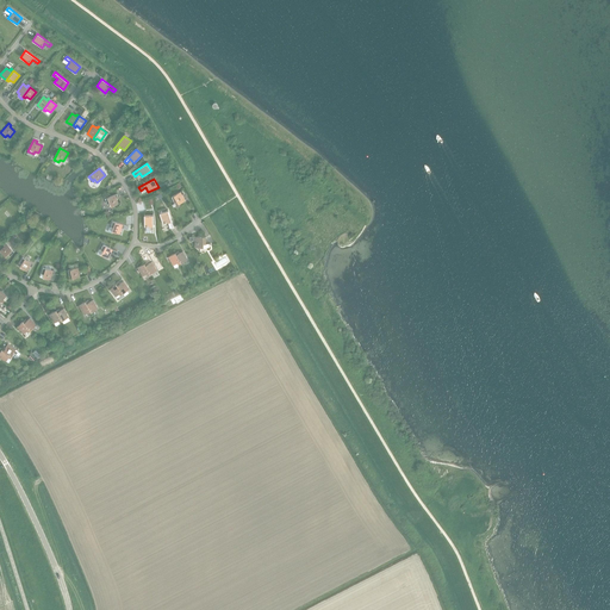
[(176,201),(179,204),(185,200),(182,194),(184,193),(182,191),(172,197),(174,203),(176,201)]
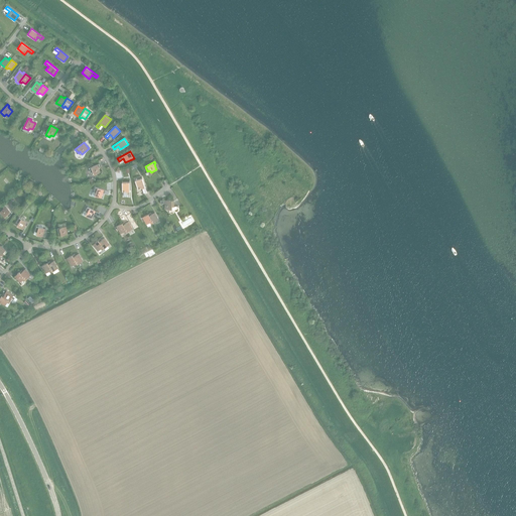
[(94,174),(100,172),(98,167),(100,166),(99,164),(89,168),(91,172),(93,171),(94,174)]
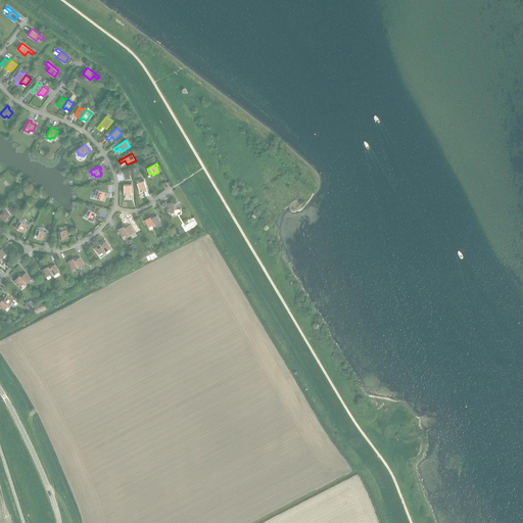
[(145,195),(148,195),(144,181),(137,183),(140,192),(144,191),(145,195)]
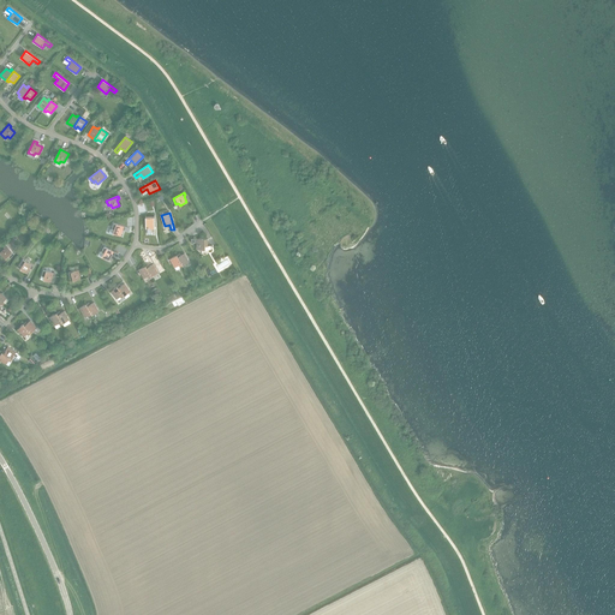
[(112,228),(109,233),(113,234),(113,233),(120,236),(123,230),(127,231),(129,232),(130,228),(127,227),(113,224),(112,228)]
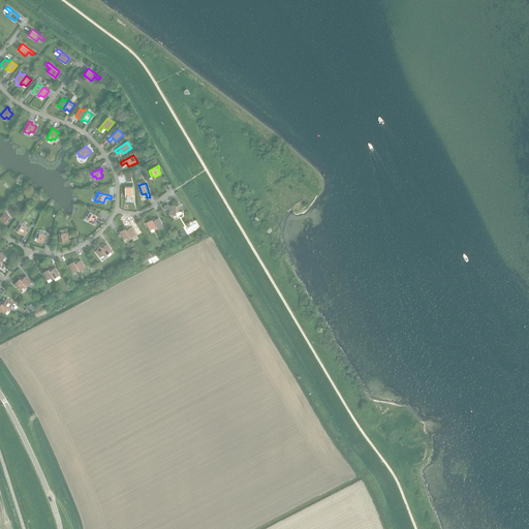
[(181,211),(179,212),(179,206),(164,206),(164,209),(168,209),(169,215),(182,215),(181,211)]
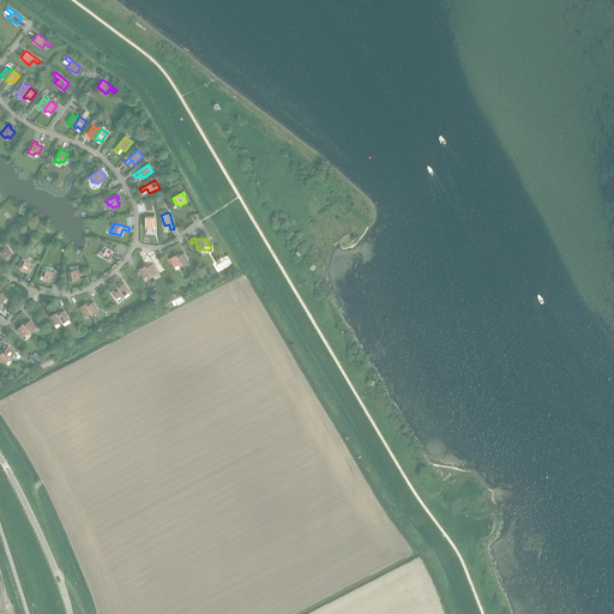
[(7,256),(10,258),(14,253),(6,244),(4,246),(5,248),(0,252),(5,258),(7,256)]
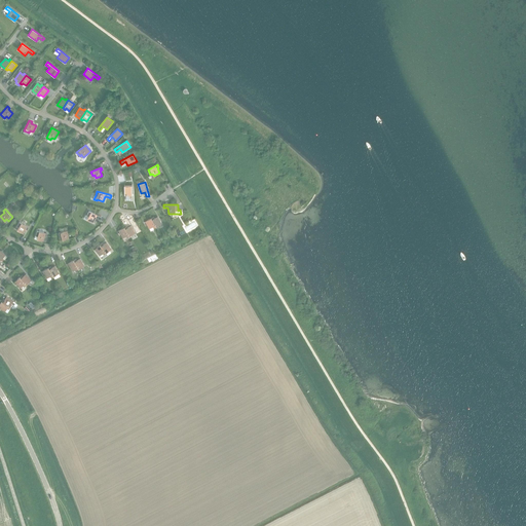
[(96,218),(100,220),(102,218),(99,216),(89,211),(86,216),(88,217),(87,219),(94,223),(96,218)]
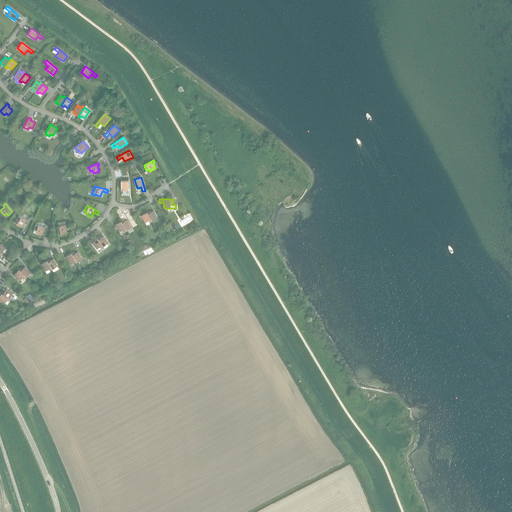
[(147,212),(152,221),(157,218),(153,211),(150,213),(149,211),(147,212)]
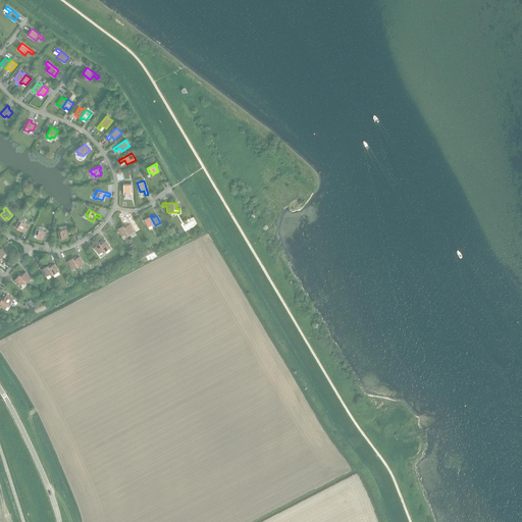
[(152,226),(155,225),(150,216),(144,220),(148,227),(152,225),(152,226)]
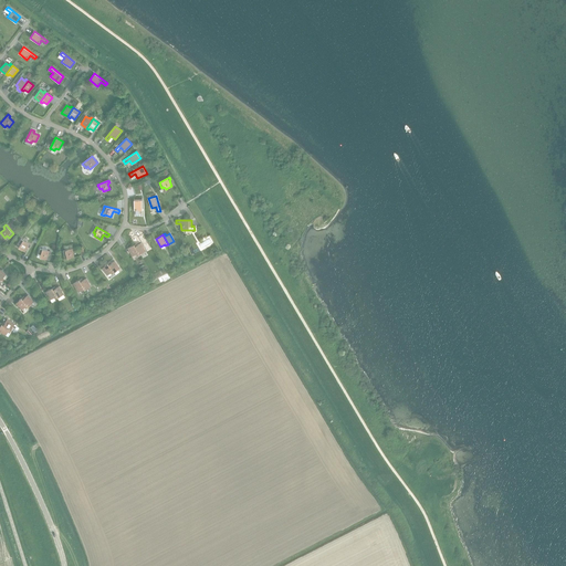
[(28,247),(29,248),(31,245),(21,239),(18,243),(20,244),(18,248),(24,251),(28,247)]
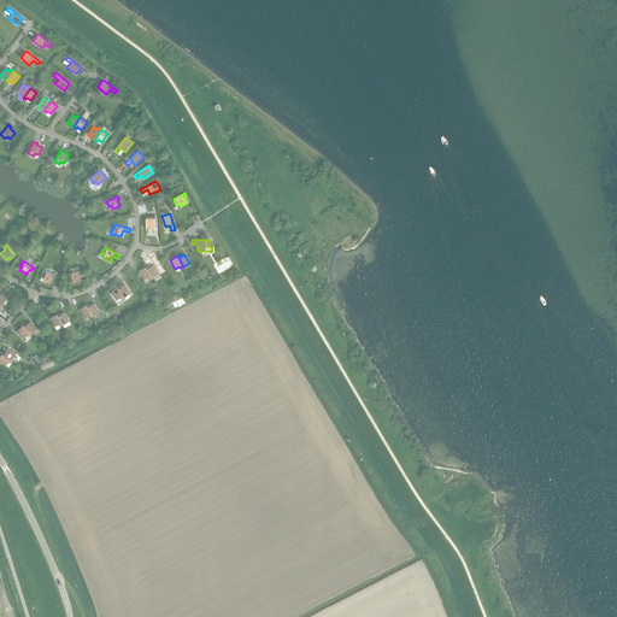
[(146,266),(152,277),(158,274),(153,265),(150,268),(148,265),(146,266)]
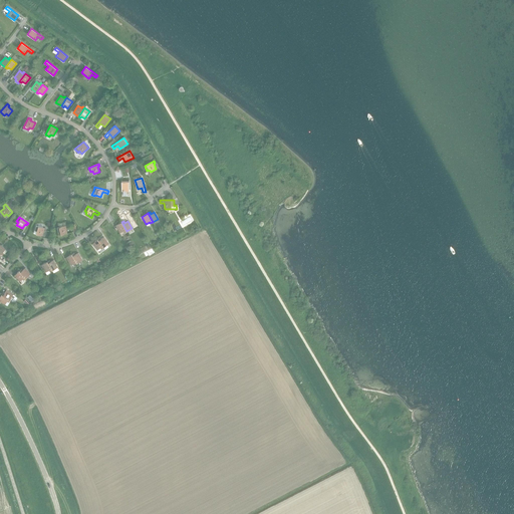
[(124,232),(126,231),(121,222),(115,226),(119,233),(123,231),(124,232)]
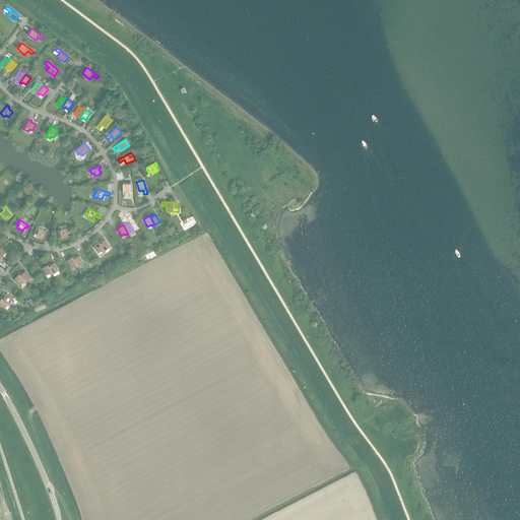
[(62,238),(68,236),(67,231),(69,231),(68,228),(58,230),(59,235),(61,235),(62,238)]
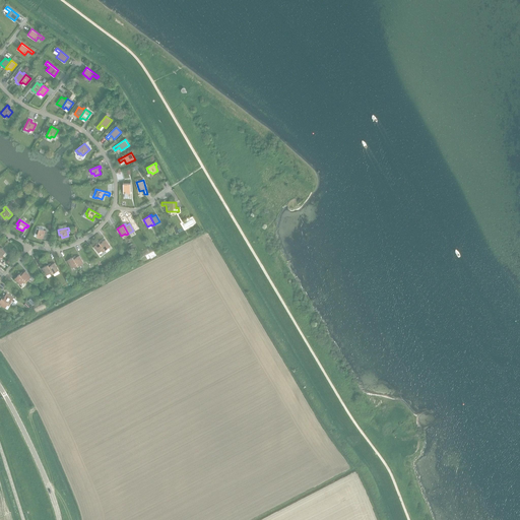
[(45,234),(46,234),(47,232),(37,229),(35,234),(38,234),(37,237),(43,239),(45,234)]
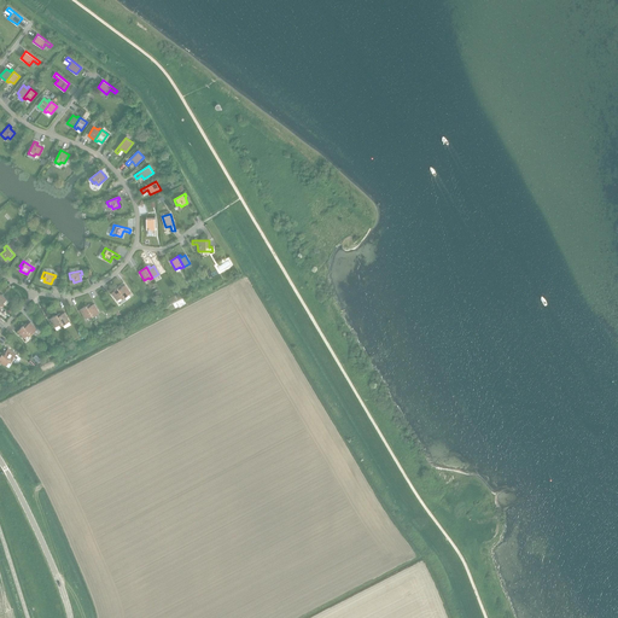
[(117,287),(124,297),(130,292),(124,285),(121,287),(120,286),(117,287)]
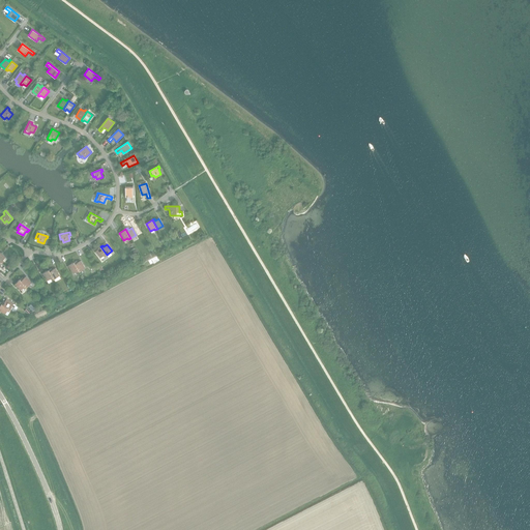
[(105,257),(107,255),(100,246),(95,251),(100,258),(104,255),(105,257)]
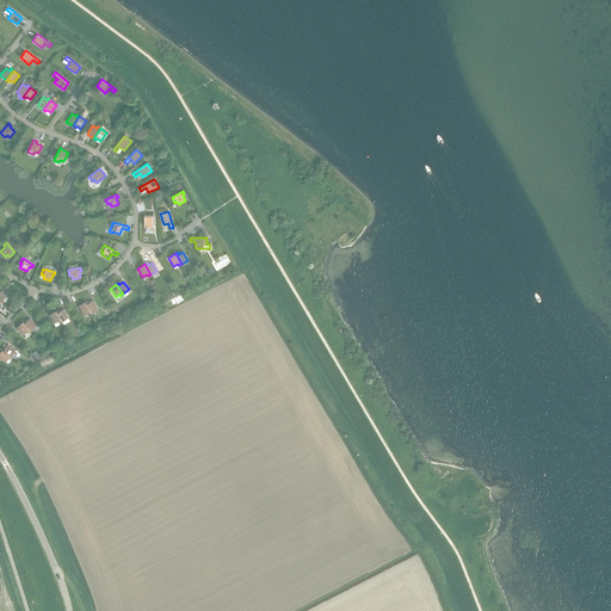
[(86,302),(91,313),(98,309),(93,301),(90,303),(88,301),(86,302)]
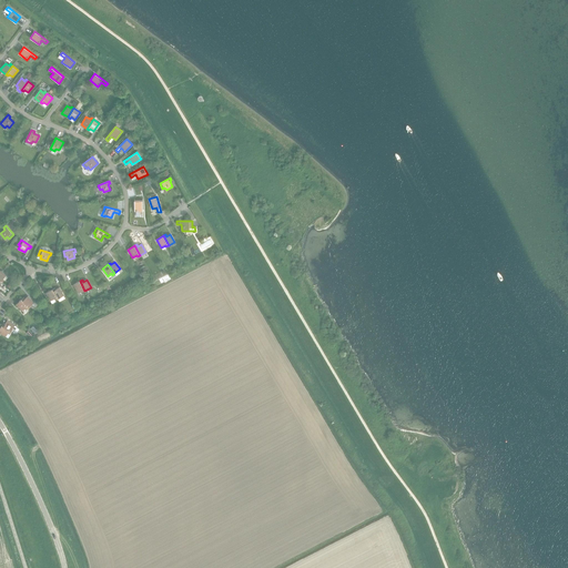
[(82,292),(84,291),(80,281),(73,285),(78,293),(81,291),(82,292)]
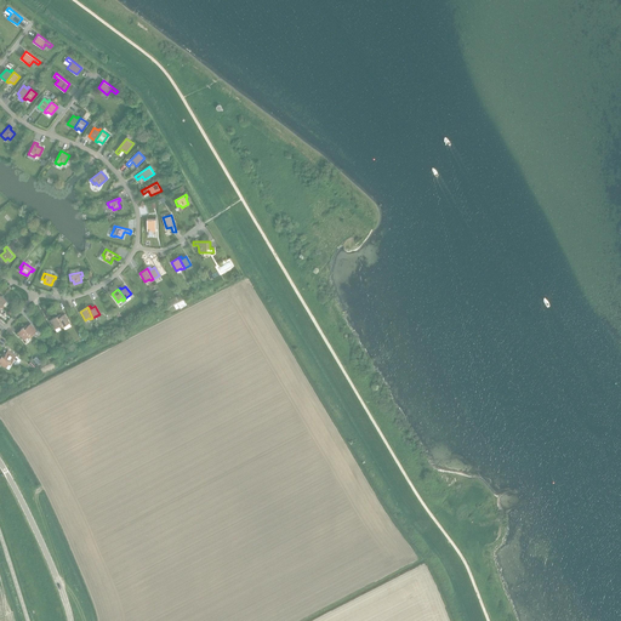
[(57,317),(63,326),(69,323),(64,314),(61,317),(60,314),(57,317)]
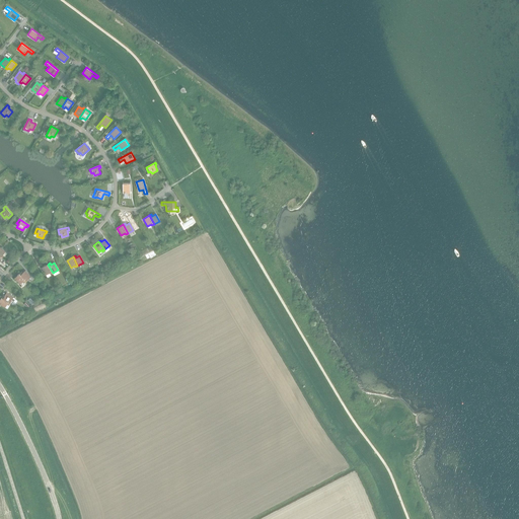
[(51,275),(53,273),(48,265),(42,268),(46,275),(50,273),(51,275)]
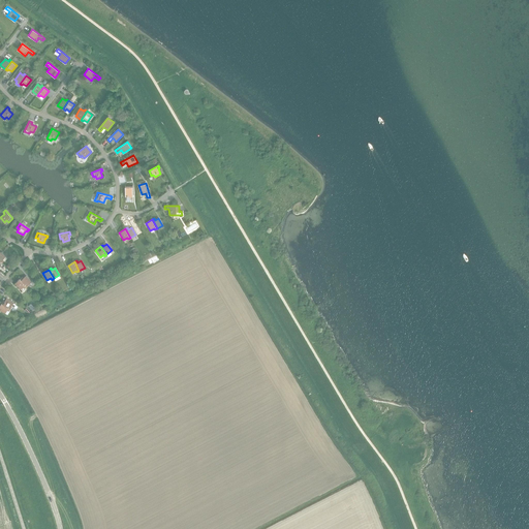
[(20,279),(27,286),(31,282),(26,276),(23,278),(22,277),(20,279)]
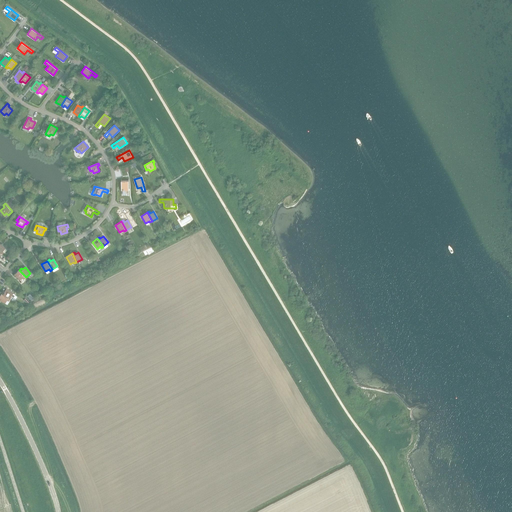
[(24,279),(26,277),(19,270),(14,274),(20,280),(22,278),(24,279)]
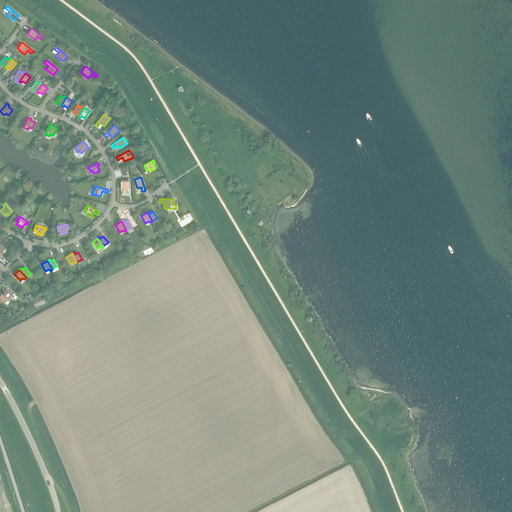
[(1,293),(10,299),(12,300),(15,294),(6,289),(4,292),(3,291),(1,293)]
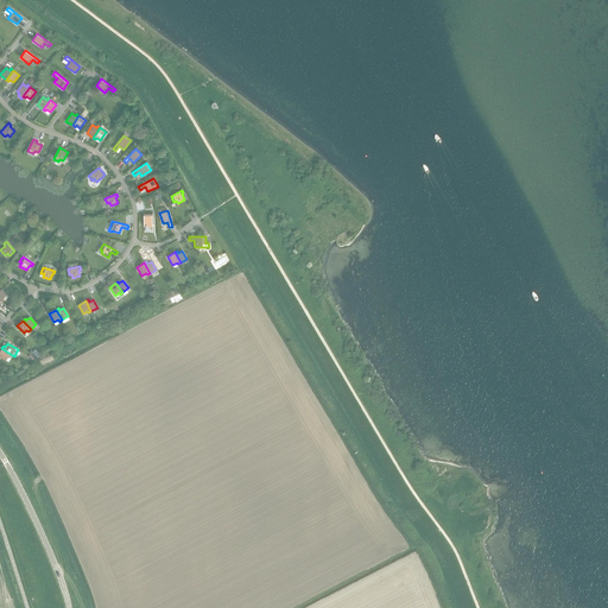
[(10,358),(12,355),(1,348),(0,350),(0,356),(6,360),(8,356),(10,358)]
